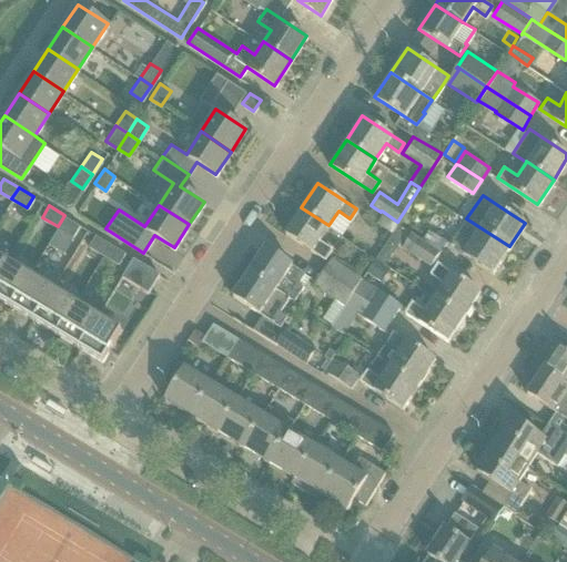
[(284,232),(303,244),(324,258),(332,247),(320,238),(328,225),(301,207),(284,232)]
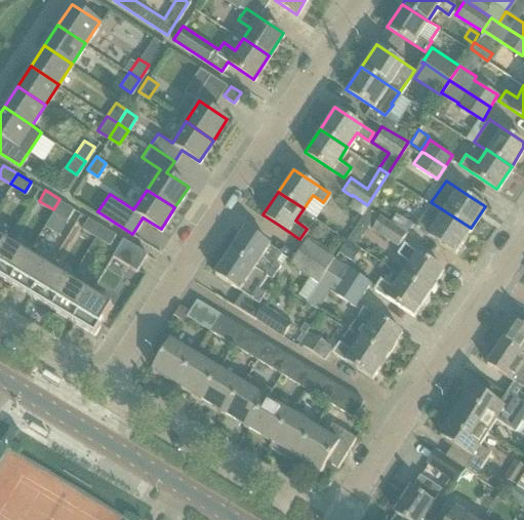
[(361,213),(367,205),(353,195),(352,195),(352,196),(347,204),(361,213)]
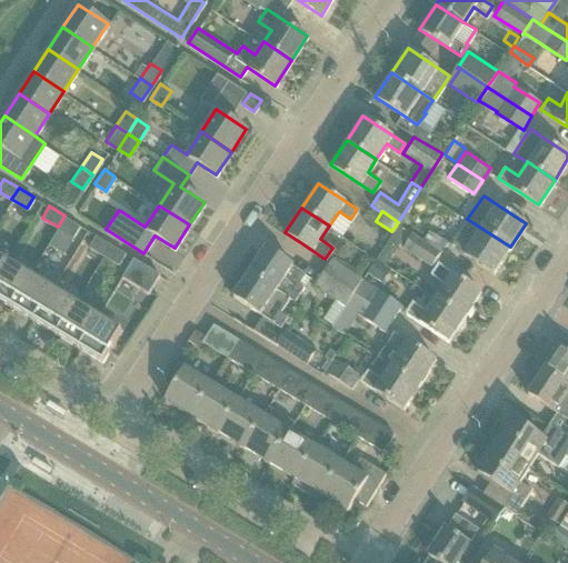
[(79,224),(65,215),(58,227),(72,235),(79,224)]
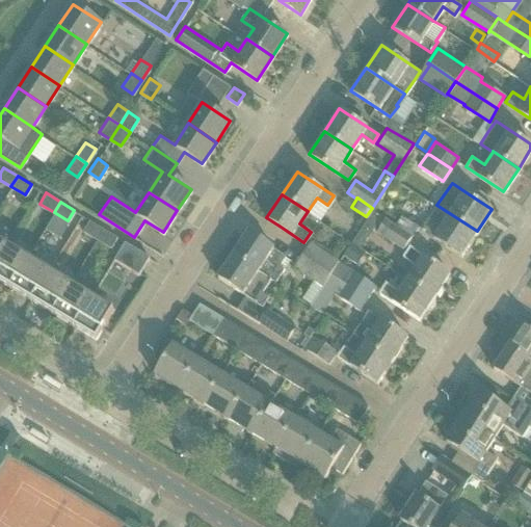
[(460,256),(477,231),(436,205),(428,217),(429,218),(421,229),(460,256)]
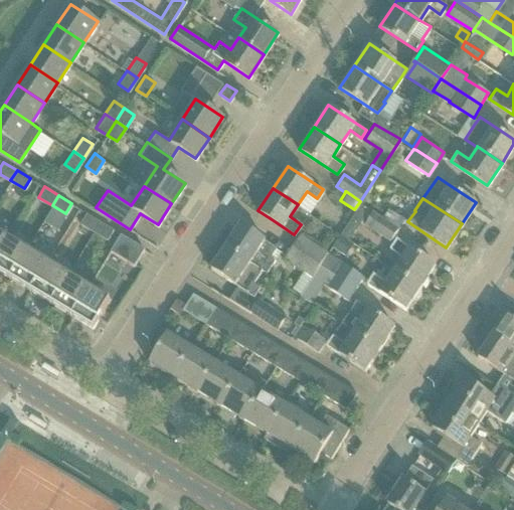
[(381,214),(360,201),(354,209),(339,231),(347,236),(360,218),(364,221),(390,239),(399,226),(390,221),(384,217),(381,214)]
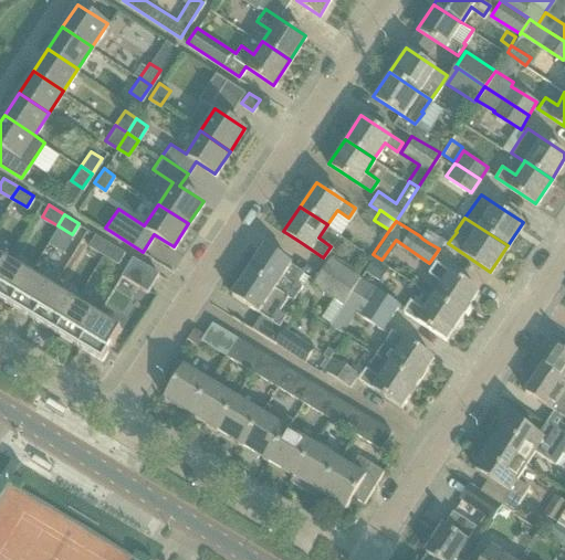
[(439,249),(446,240),(425,226),(419,235),(422,239),(429,243),(439,249)]
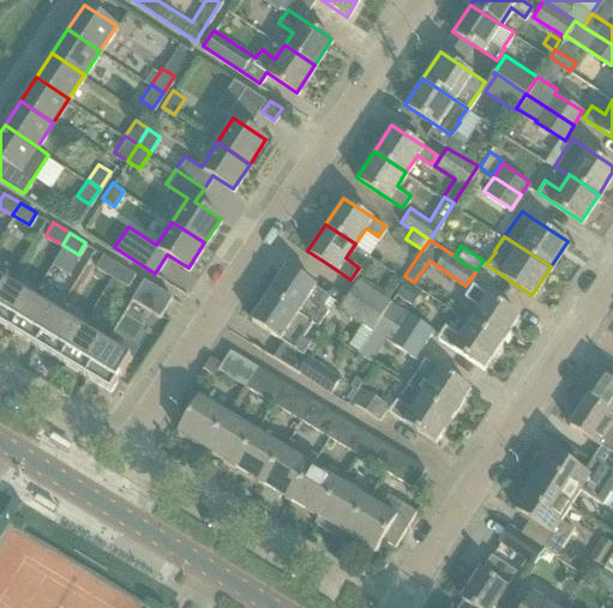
[(119,263),(102,252),(95,265),(112,275),(119,263)]
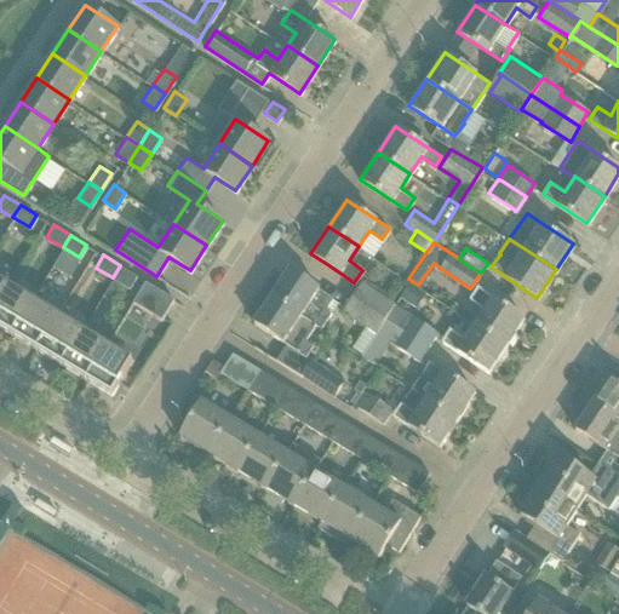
[(136,275),(120,265),(113,277),(129,287),(136,275)]
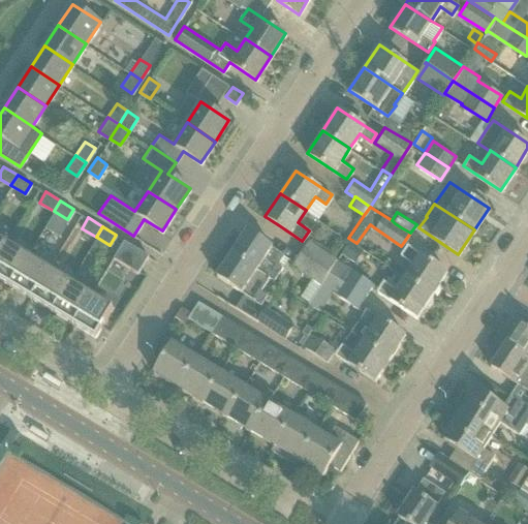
[(246,228),(231,251),(268,275),(273,279),(282,265),(277,262),(277,260),(283,252),(246,228)]
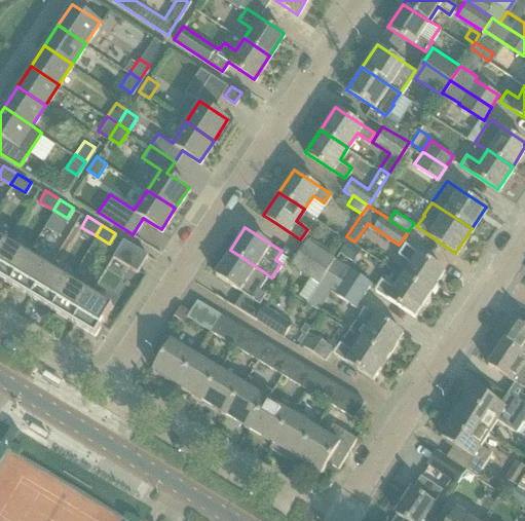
[(122,237),(112,255),(137,270),(147,253),(137,246),(122,237)]
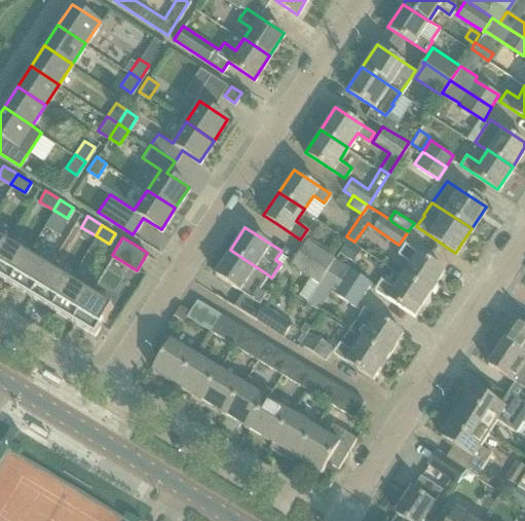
[(326,268),(334,257),(306,238),(298,250),(326,268)]
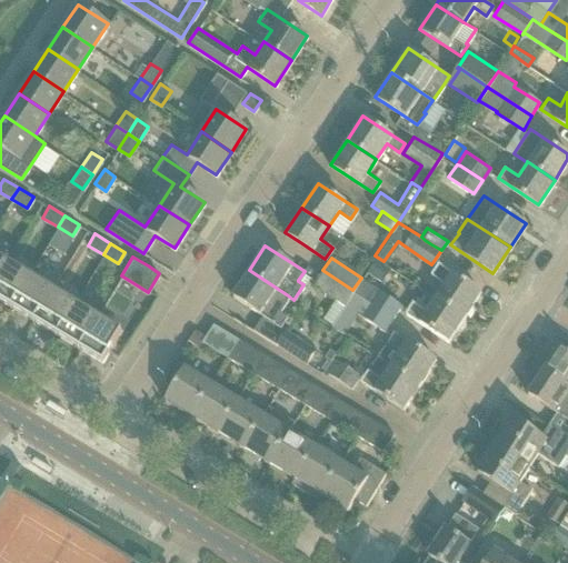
[(374,258),(366,270),(380,279),(388,267),(374,258)]
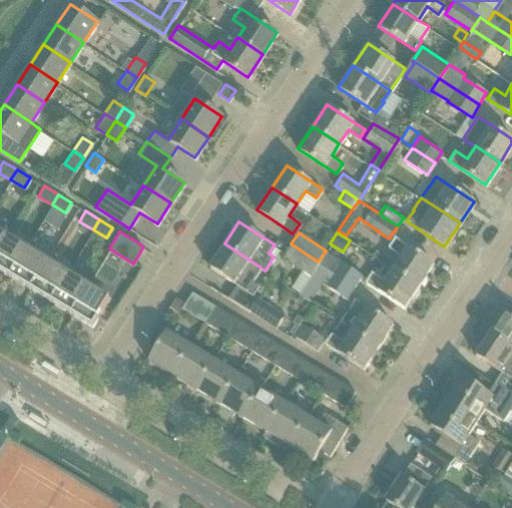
[(5,234),(0,242),(0,269),(9,275),(26,246),(5,234)]
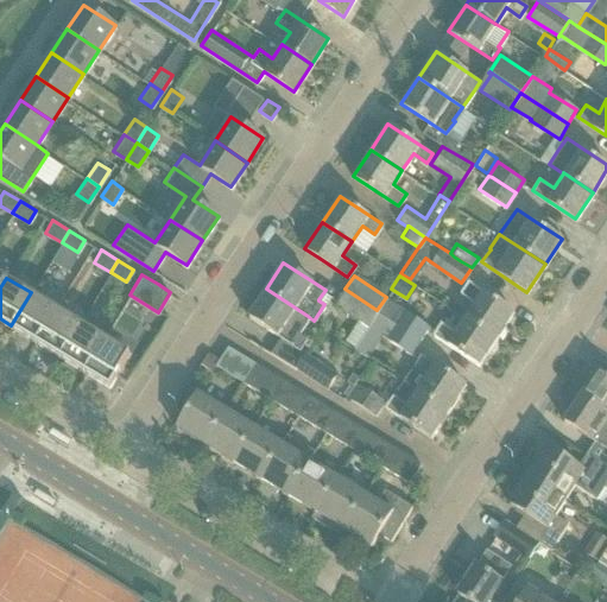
[(466,316),(497,336),(513,311),(494,298),(468,282),(462,291),(476,301),(466,316)]
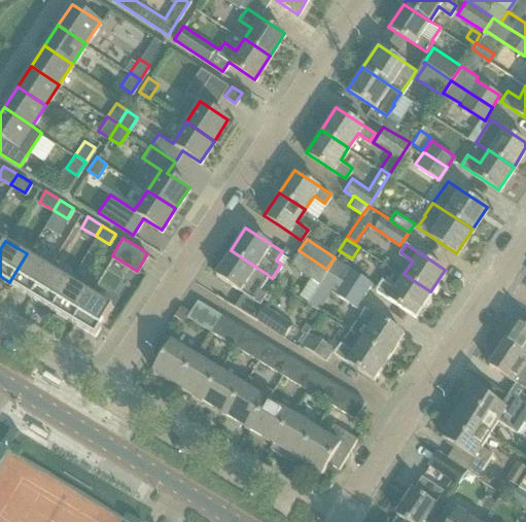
[(215,273),(233,284),(252,298),(259,287),(258,286),(267,274),(231,250),(215,273)]
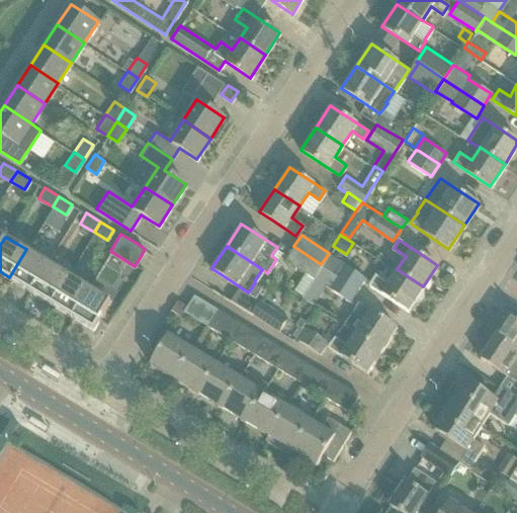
[(321,264),(293,246),(285,259),(310,275),(304,284),(307,286),(321,264)]
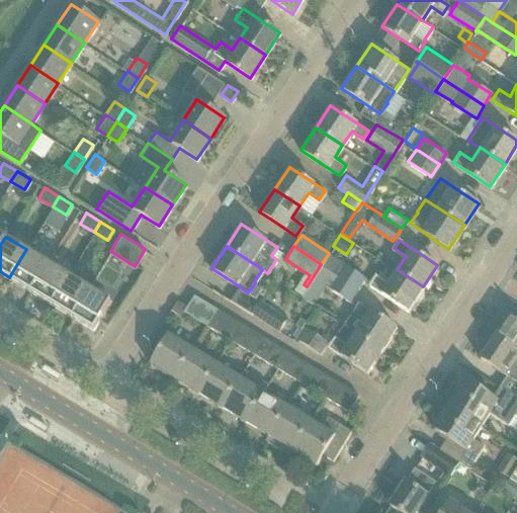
[(26,249),(9,277),(29,289),(47,262),(26,249)]
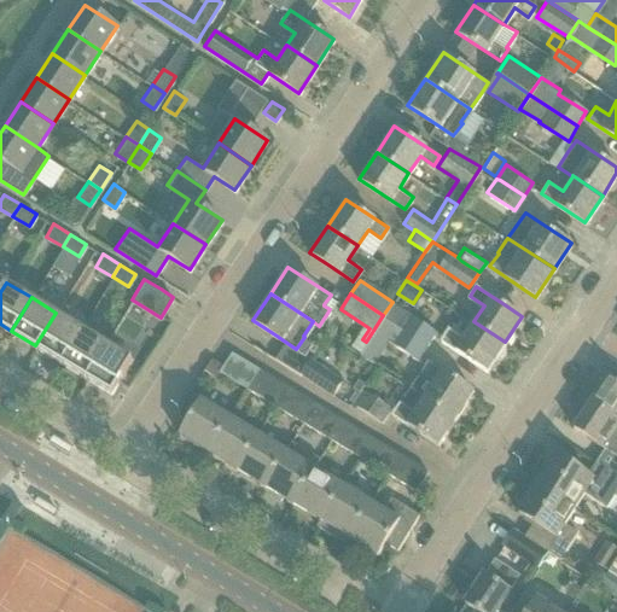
[(393,302),(383,315),(426,343),(436,331),(393,302)]
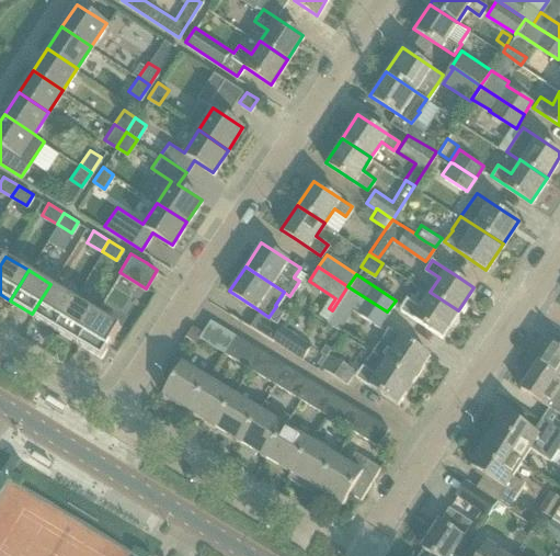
[(73,297),(50,284),(32,314),(55,328),(73,297)]
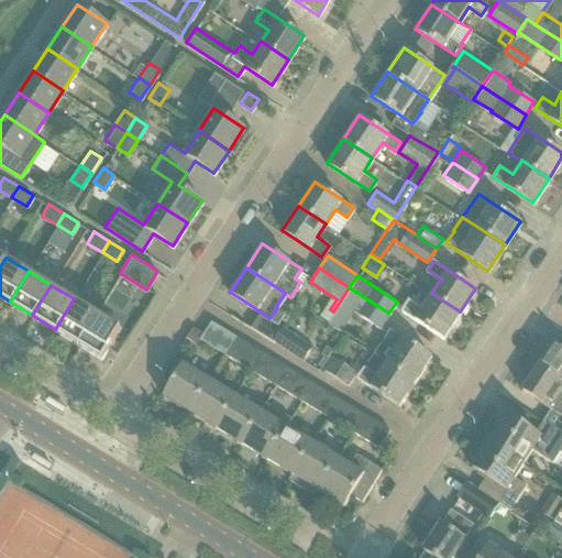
[(349,287),(333,312),(327,321),(338,328),(351,308),(379,327),(388,313),(349,287)]
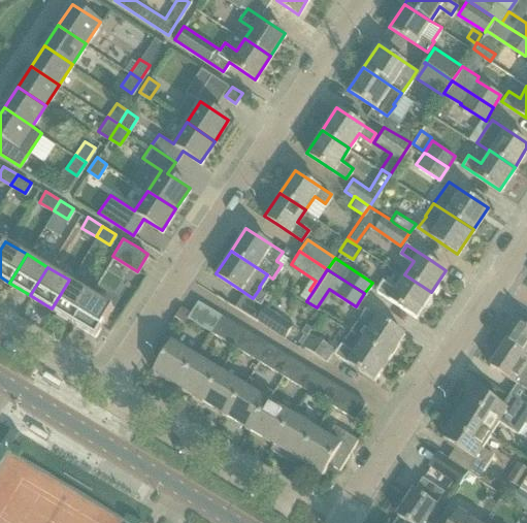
[(376,290),(398,305),(416,316),(431,292),(404,274),(395,288),(383,280),(376,290)]
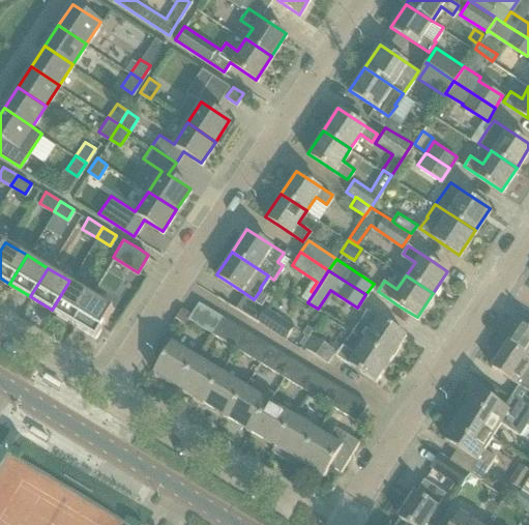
[(90,294),(69,281),(52,310),(74,322),(90,294)]
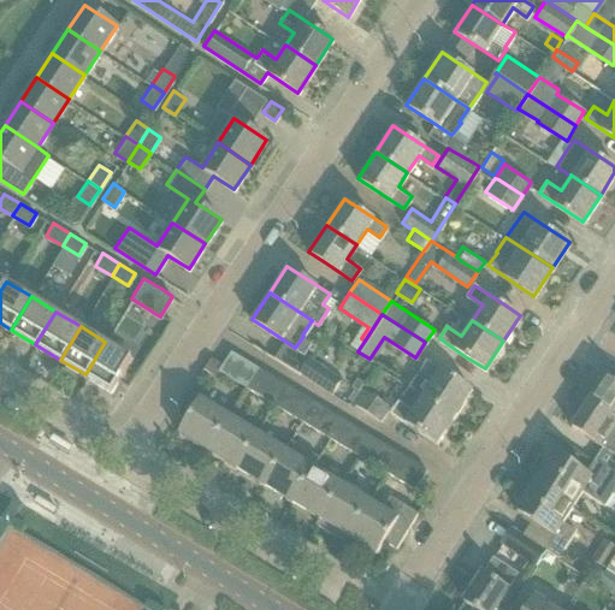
[(130,357),(105,342),(86,374),(111,390),(130,357)]
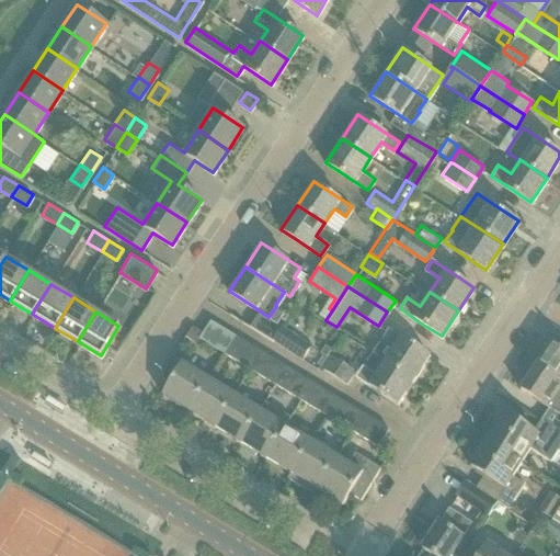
[(210,316),(201,330),(203,331),(200,335),(225,350),(236,331),(210,316)]
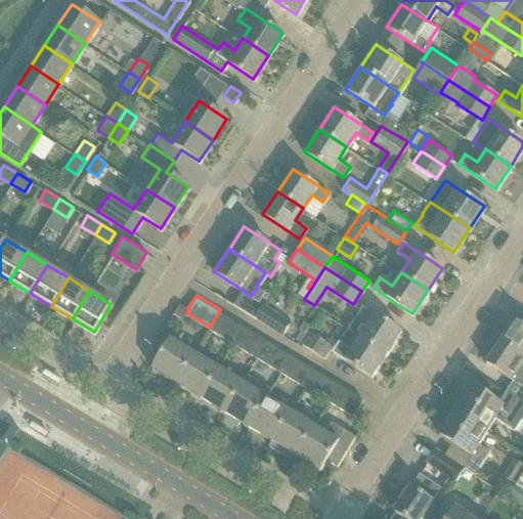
[(290,319),(263,302),(255,313),(281,332),(290,319)]
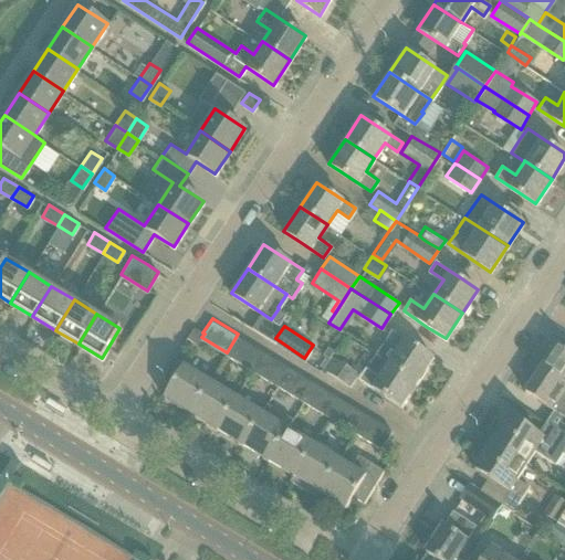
[(192,327),(187,337),(198,344),(201,337),(205,334),(202,333),(192,327)]
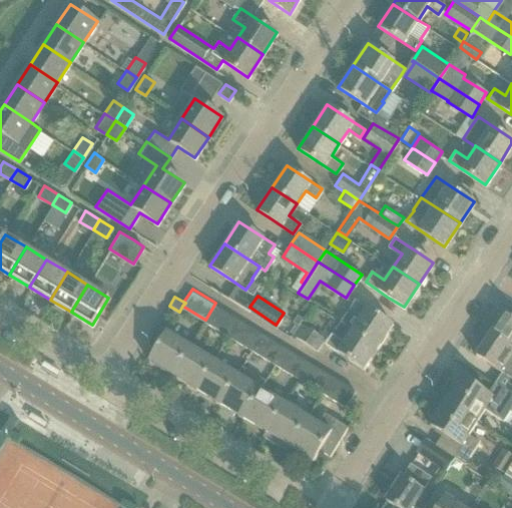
[(393,324),(376,313),(354,298),(349,306),(340,320),(379,346),(393,324)]
